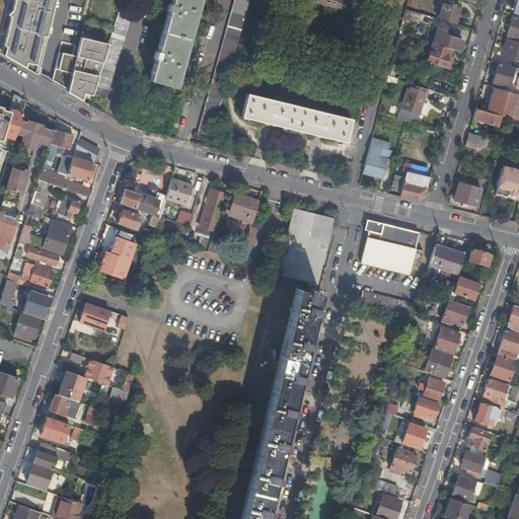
[(0,0),(0,51),(36,72),(54,0),(0,0)]
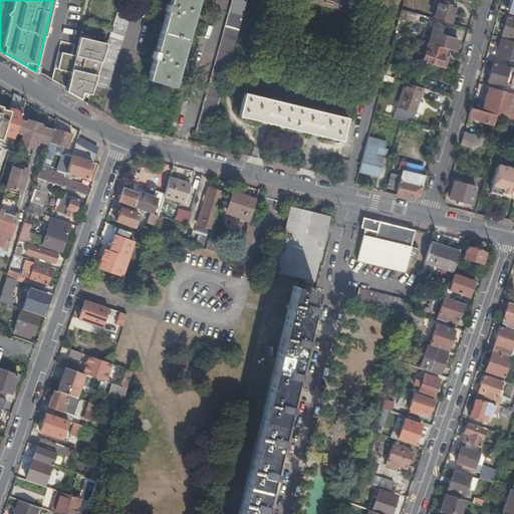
[(106,44),(91,92),(104,96),(135,4),(121,0),(120,0),(116,11),(109,34),(106,44)]
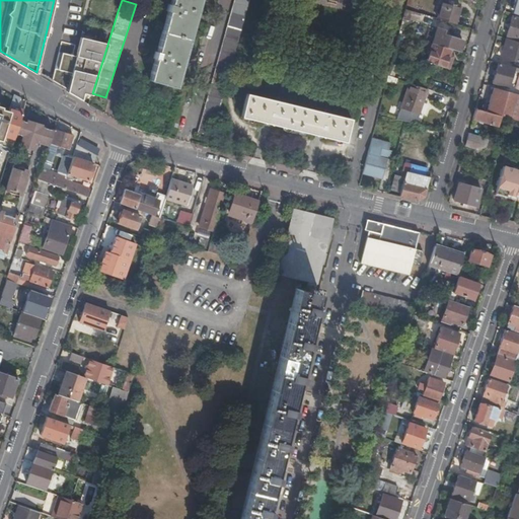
[(170,0),(170,4),(168,3),(166,11),(168,11),(157,52),(155,52),(153,59),(155,59),(149,80),(176,88),(188,46),(200,0),(170,0)]
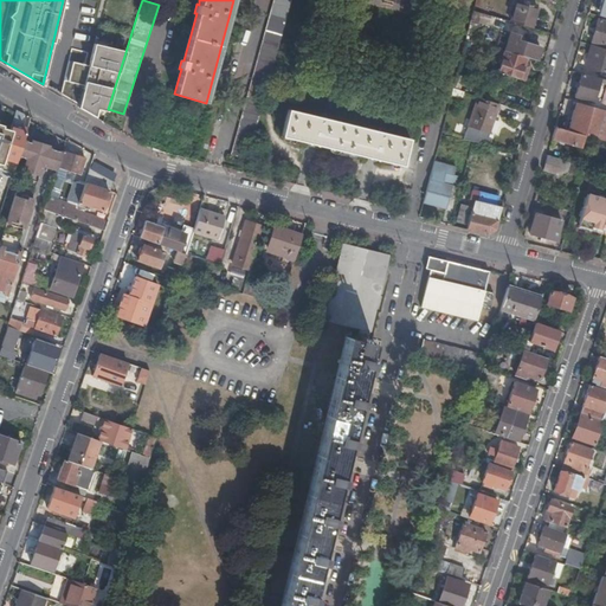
[(231,155),(246,159),(287,15),(290,0),(274,0),(270,13),(251,79),(231,155)]
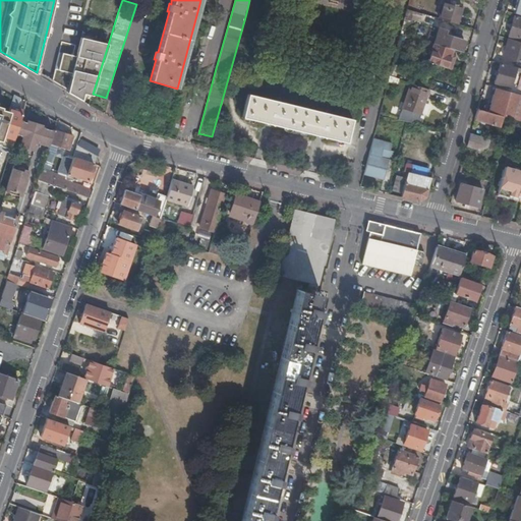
[(439,18),(456,23),(461,6),(444,1),(439,18)]
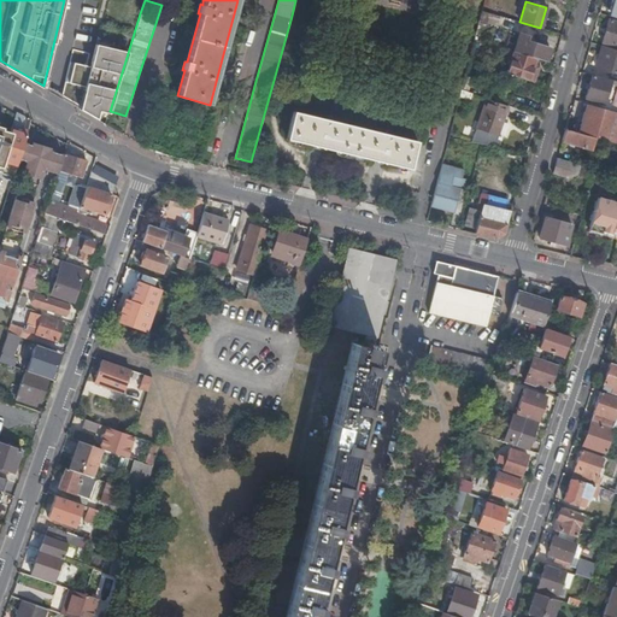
[(481,11),(479,22),(497,27),(499,16),(481,11)]
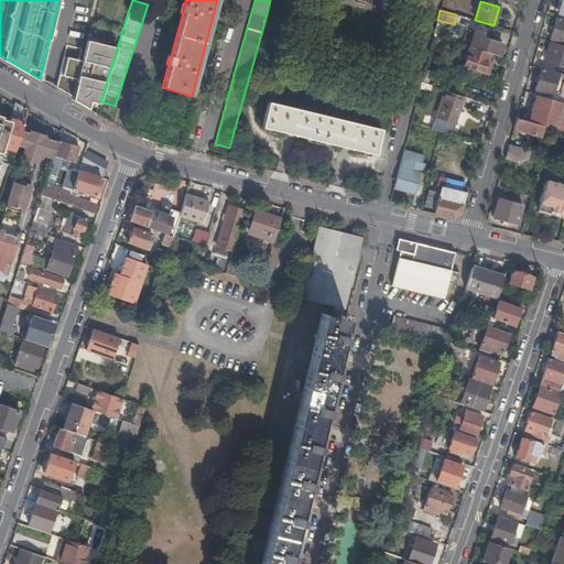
[(563,32),(563,20),(556,18),(551,39),(561,42),(562,41),(563,32)]
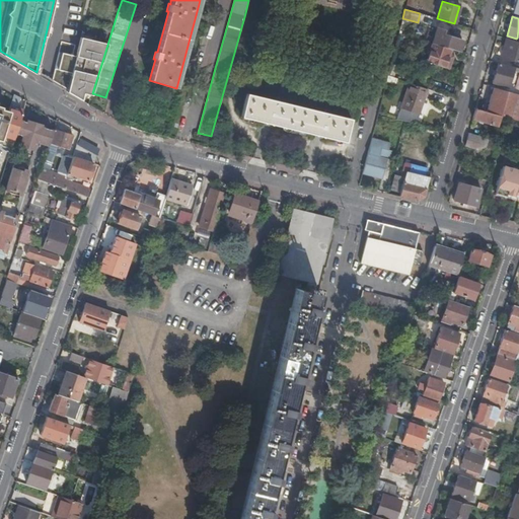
[(450,49),(459,52),(462,41),(451,38),(442,34),(444,30),(436,28),(431,44),(444,47),(448,49),(450,49)]
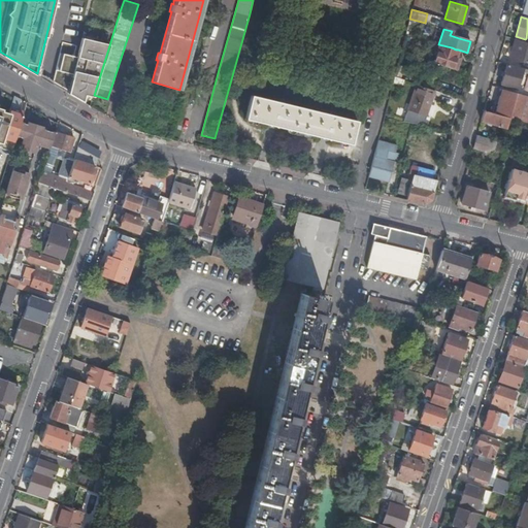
[(94,95),(109,45),(81,39),(77,57),(60,53),(53,81),(69,91),(93,97),(94,95)]
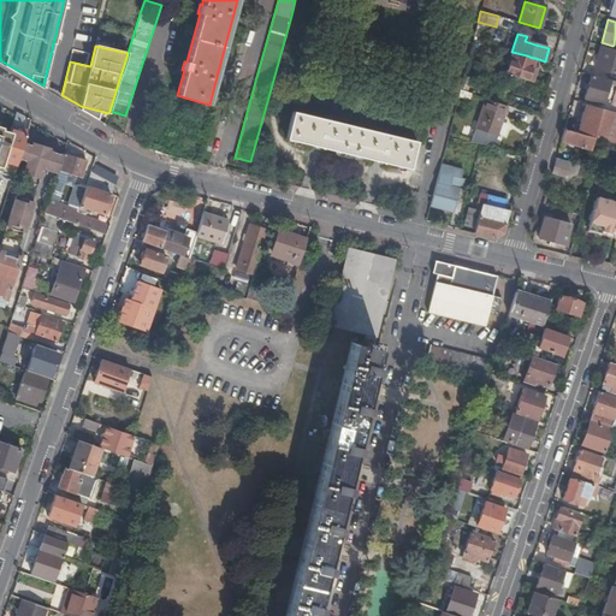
[(471,47),(467,60),(473,63),(478,49),(471,47)]
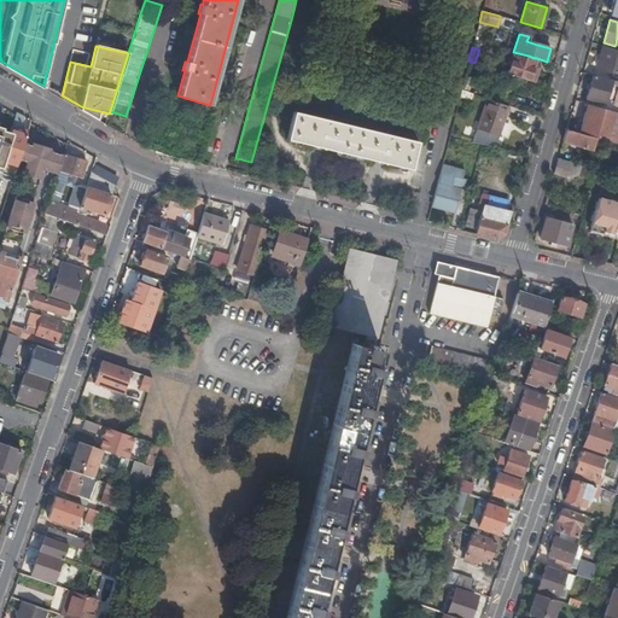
[(617,52),(604,48),(598,71),(606,74),(607,70),(617,74),(617,52)]
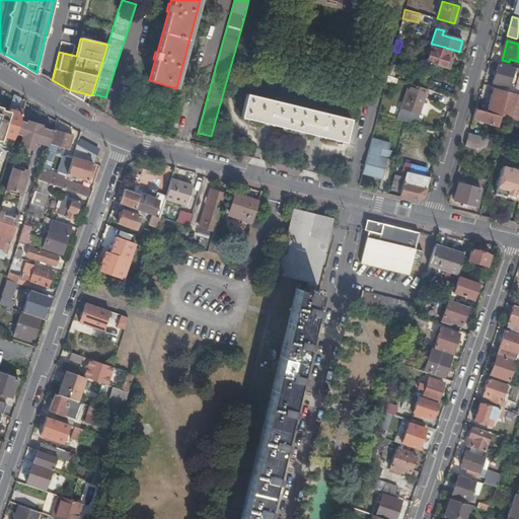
[(444,47),(431,44),(426,62),(447,69),(449,60),(447,59),(450,49),(448,49),(444,47)]
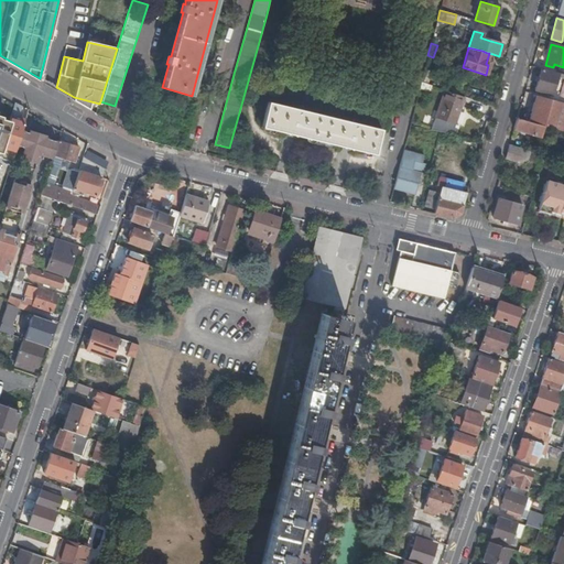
[(563,74),(559,73),(557,74),(541,68),(535,89),(552,95),(554,88),(559,89),(561,83),(556,82),(557,76),(562,77),(563,74)]
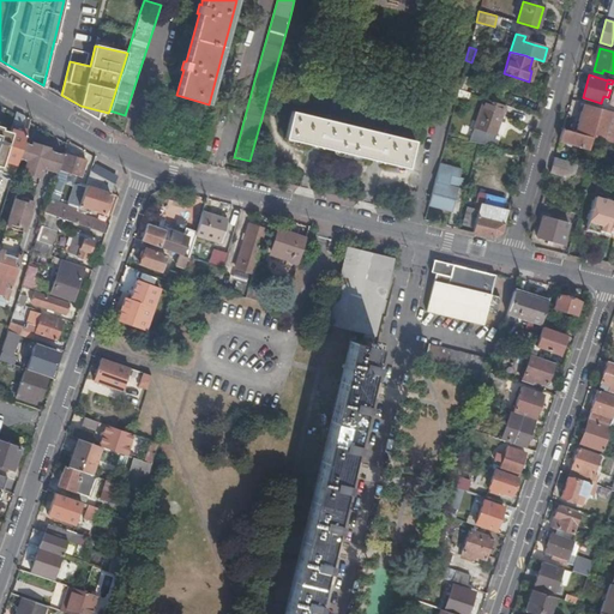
[(458,89),(456,96),(468,100),(469,92),(458,89)]
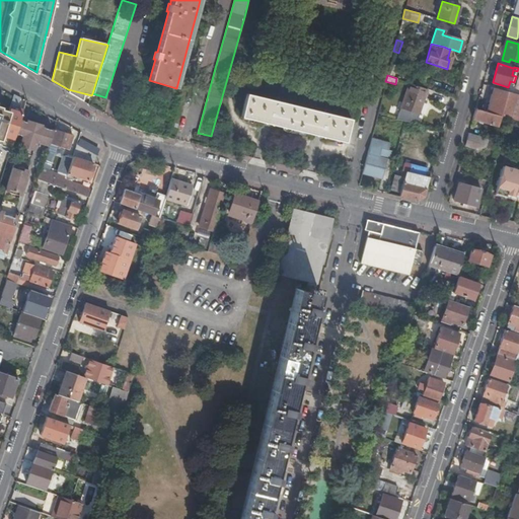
[(419,115),(427,88),(410,82),(397,120),(406,122),(420,125),(422,119),(418,118),(419,115)]
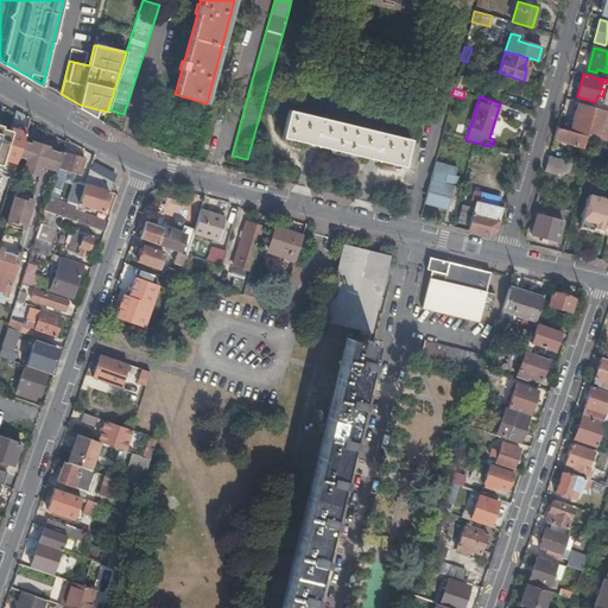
[(605,111),(582,103),(580,112),(577,120),(575,120),(574,122),(576,124),(574,132),(586,135),(596,139),(605,111)]
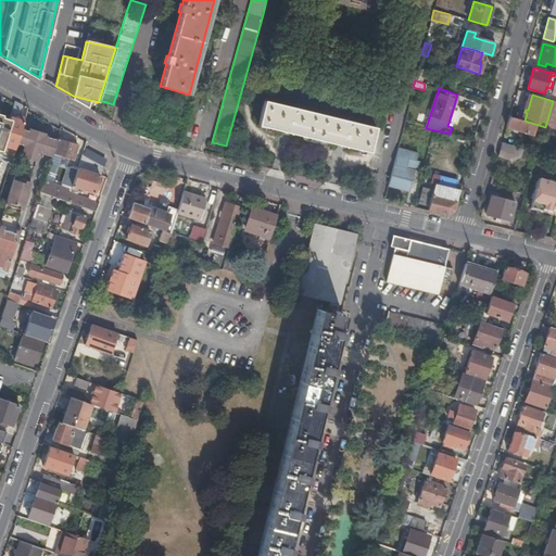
[(21,128),(23,121),(15,118),(22,104),(14,100),(8,121),(1,143),(15,148),(16,143),(21,128)]
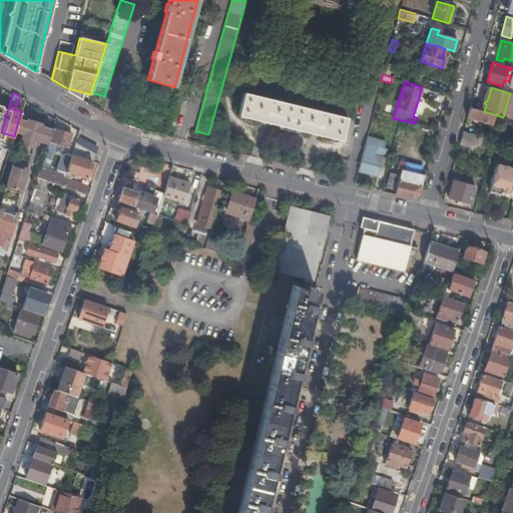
[(301,131),(307,108),(242,92),(237,115),(281,125),(301,131)]
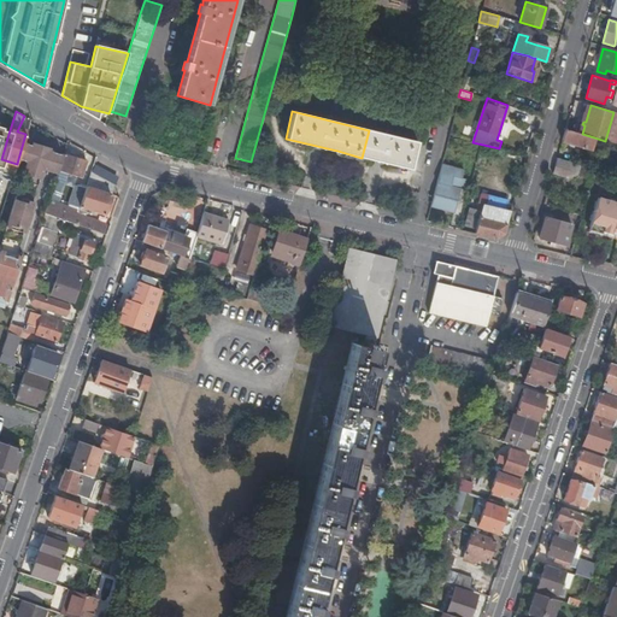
[(585,112),(579,133),(582,134),(585,125),(582,124),(583,122),(586,122),(588,113),(585,112)]
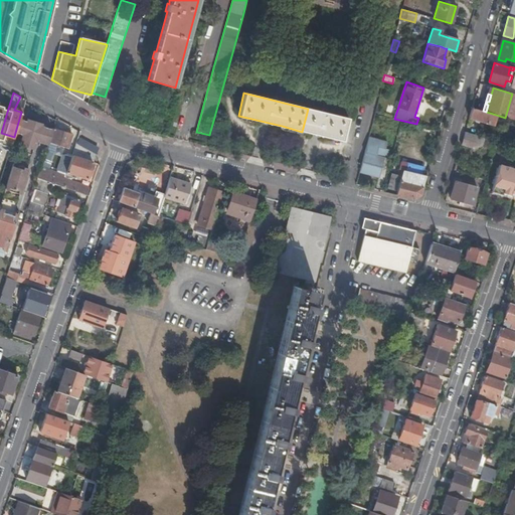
[(483,111),(472,108),(469,117),(493,124),(496,115),(486,112),(483,111)]
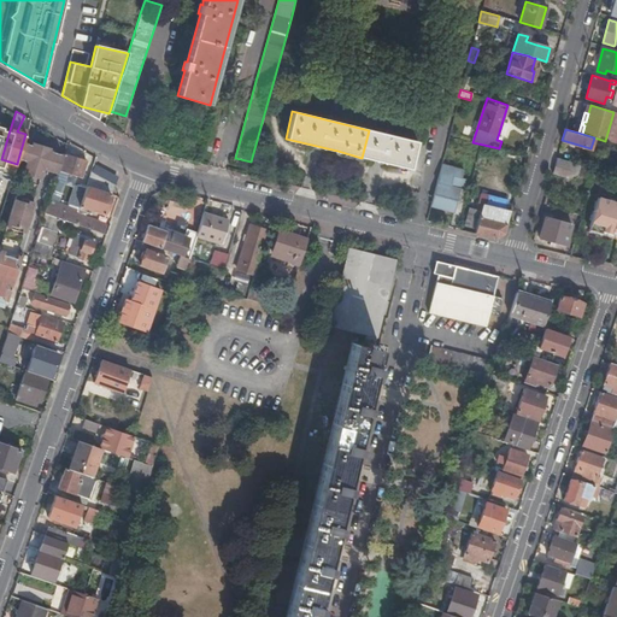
[(369,130),(362,158),(410,169),(416,141),(369,130)]
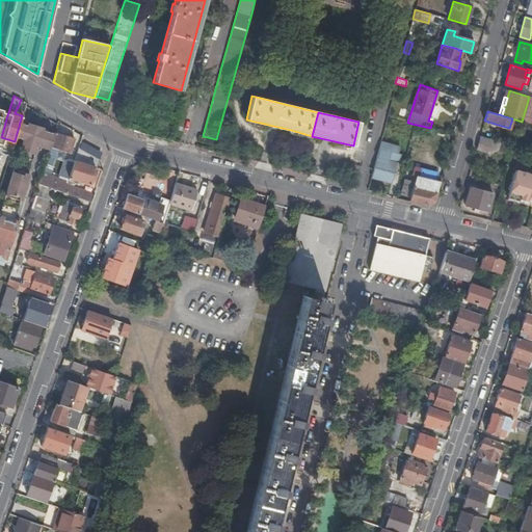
[(50,147),(54,133),(42,130),(42,127),(28,123),(27,125),(20,123),(16,137),(23,139),(20,150),(26,152),(33,154),(36,144),(49,149),(50,147)]
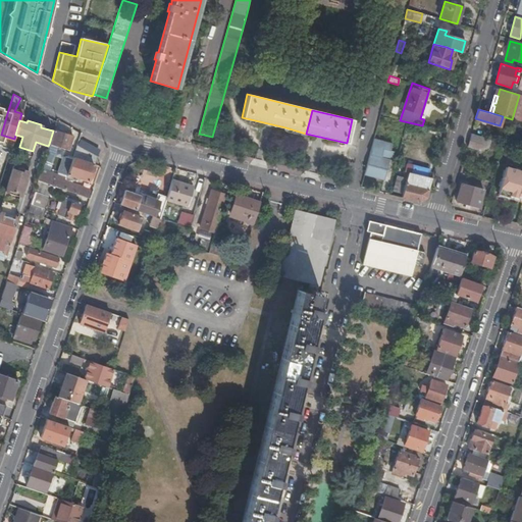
[(73,136),(53,129),(53,131),(49,144),(53,145),(68,150),(73,136)]
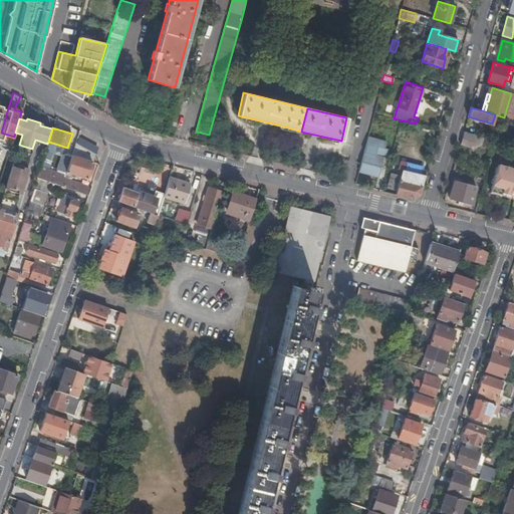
[(483,137),(464,132),(460,145),(472,148),(481,145),(483,137)]
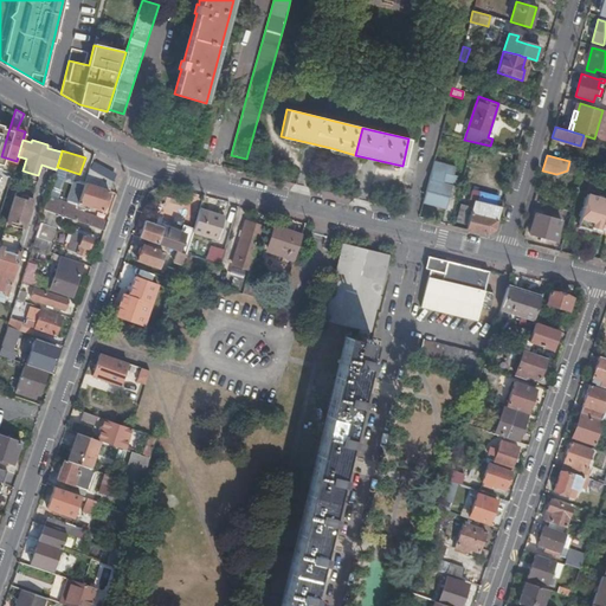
[(434,156),(423,202),(446,208),(452,182),(455,182),(457,172),(453,171),(456,162),(434,156)]
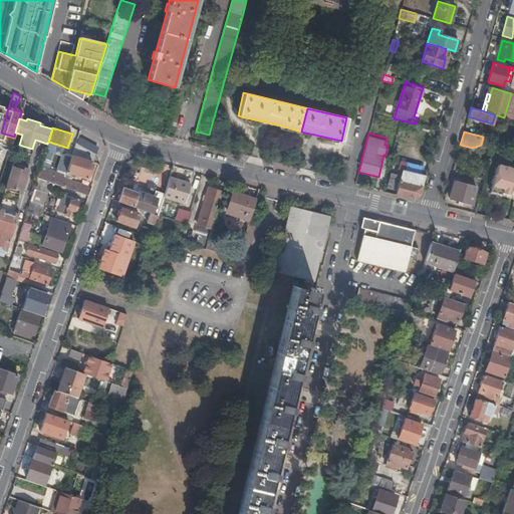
[(495,141),(483,137),(481,145),(493,148),(495,141)]
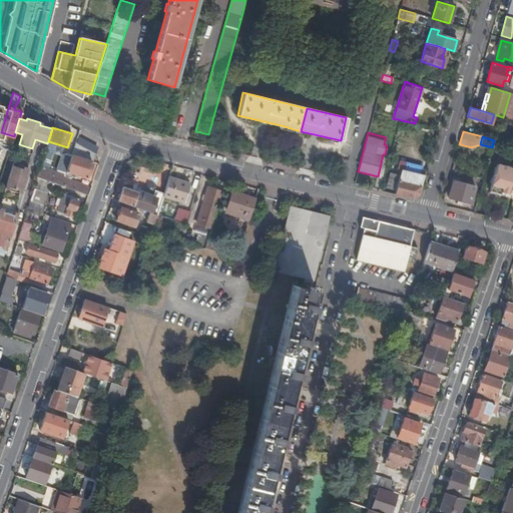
[(82,139),(79,144),(94,152),(96,147),(82,139)]
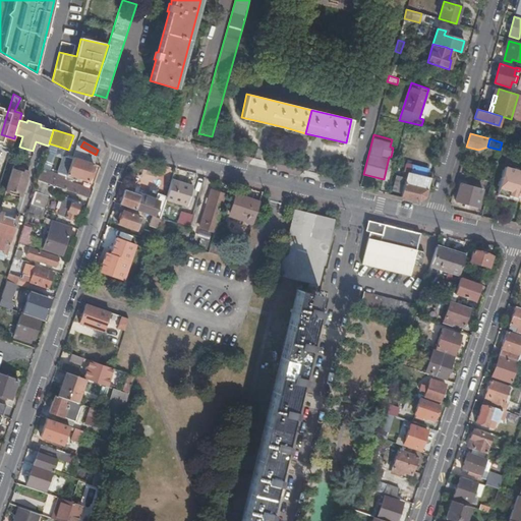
[(80,147),(76,145),(72,158),(67,173),(87,180),(93,163),(94,164),(96,155),(80,147)]
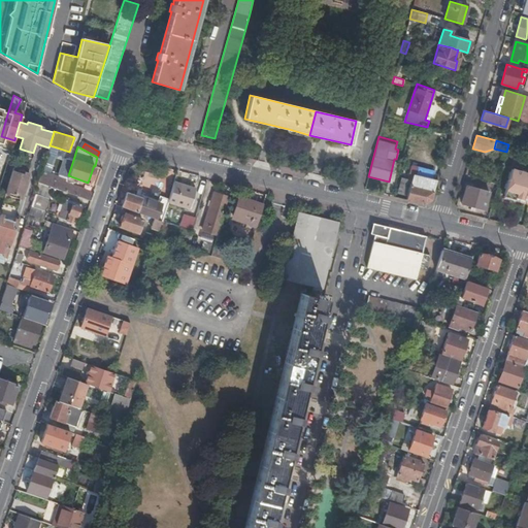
[(33,153),(26,151),(24,159),(31,161),(33,153)]
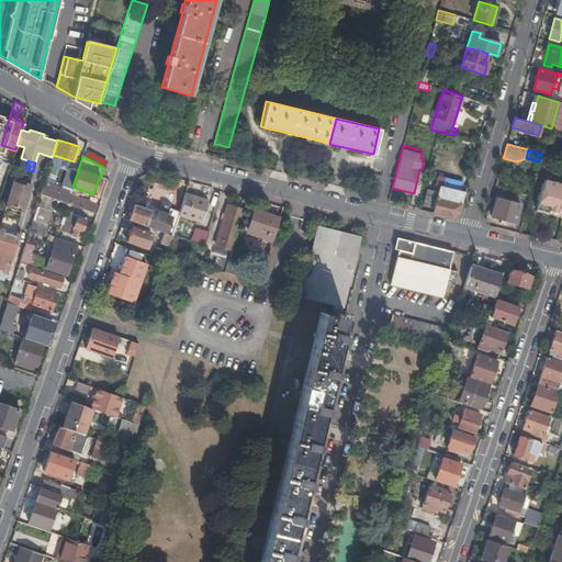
[(33,171),(25,169),(18,167),(7,203),(7,204),(4,211),(17,214),(19,208),(21,209),(33,171)]
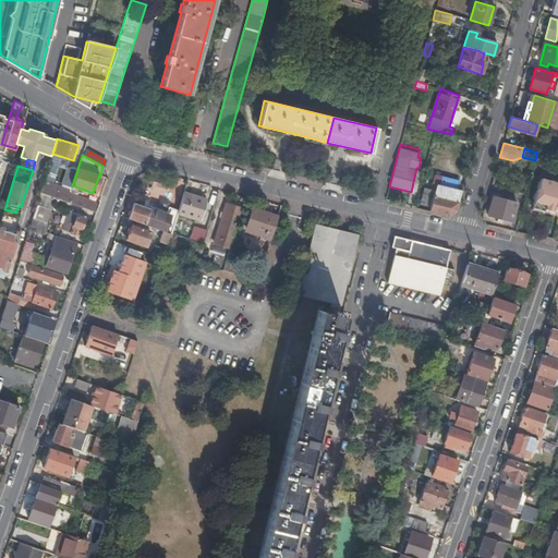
[(72,185),(77,169),(70,166),(64,183),(72,185)]
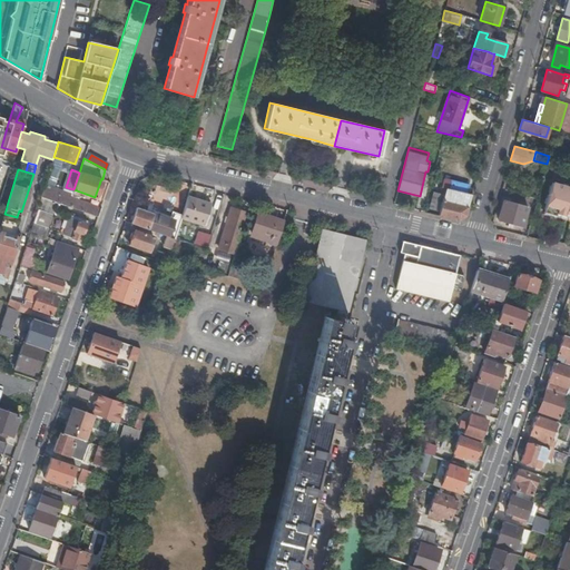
[(566,215),(569,200),(569,187),(552,182),(544,209),(566,215)]
